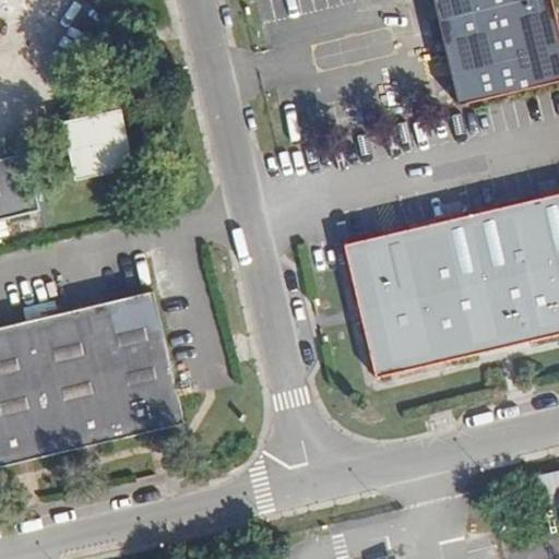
[(558,31),(551,0),(433,0),(460,107),(558,83),(558,31)]
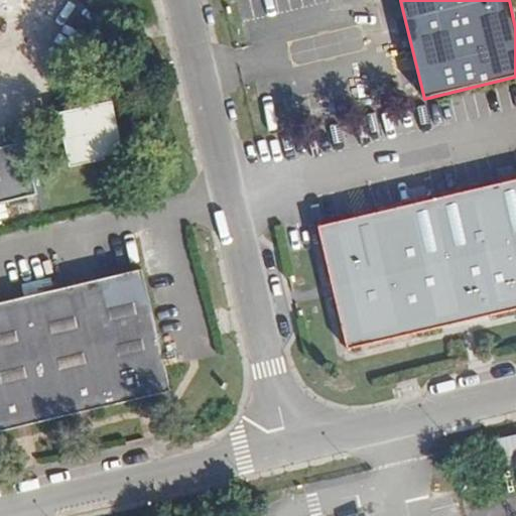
[(70,167),(123,155),(112,103),(58,114),(70,167)]
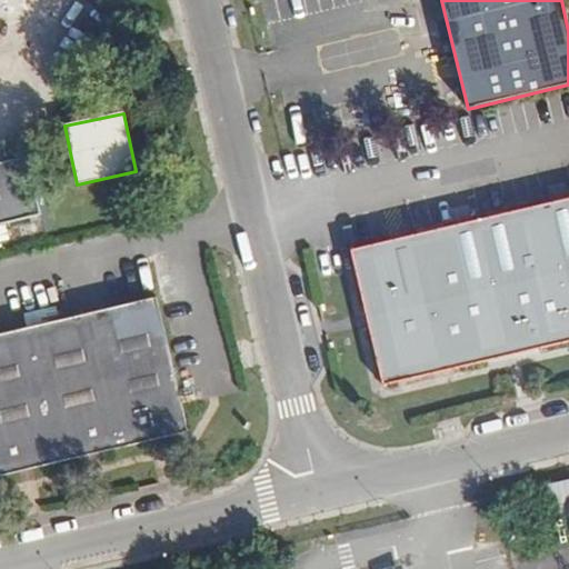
[(0,225),(40,216),(26,157),(0,162),(0,225)]
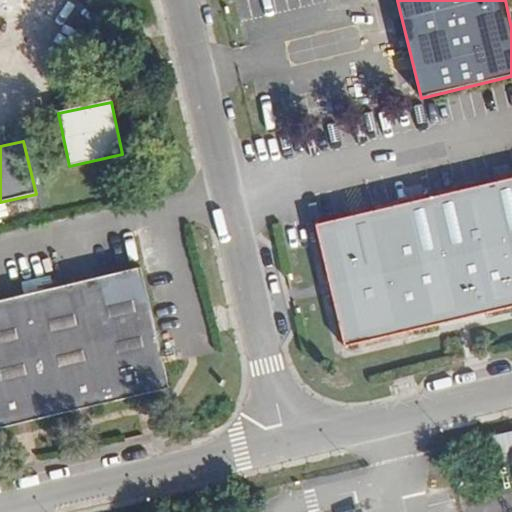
[(345,348),(511,308),(511,179),(316,226),(345,348)]
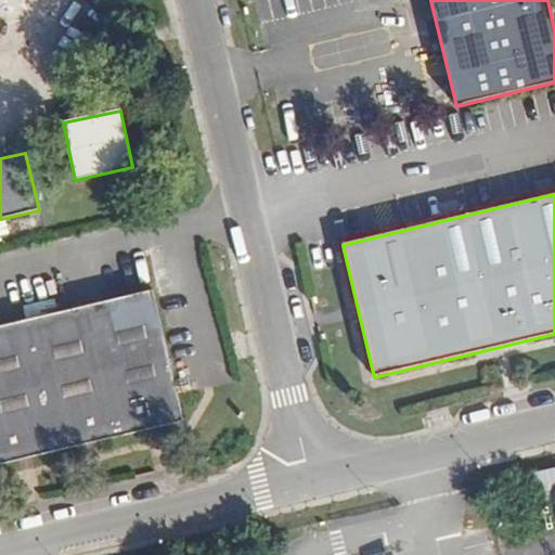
[(0,465),(183,422),(153,291),(0,326),(0,465)]
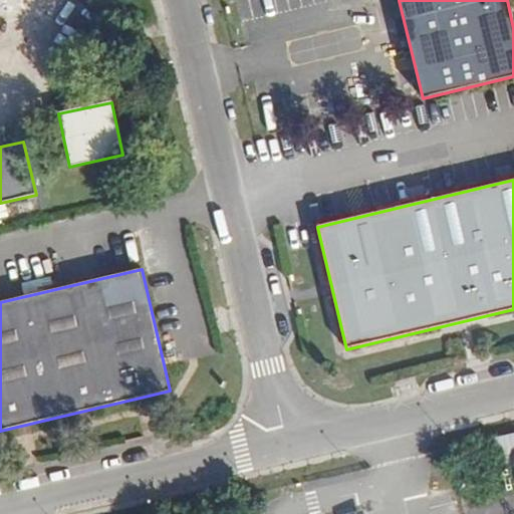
[(502,469),(513,466),(513,433),(495,438),(502,469)]
